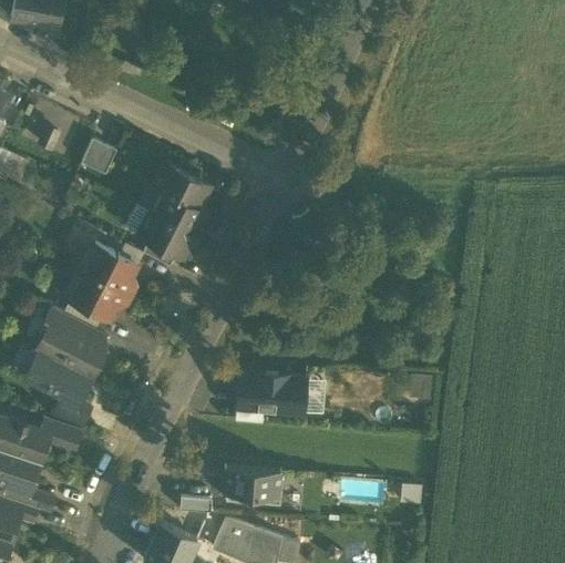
[(65,0),(16,0),(12,20),(60,29),(65,0)]
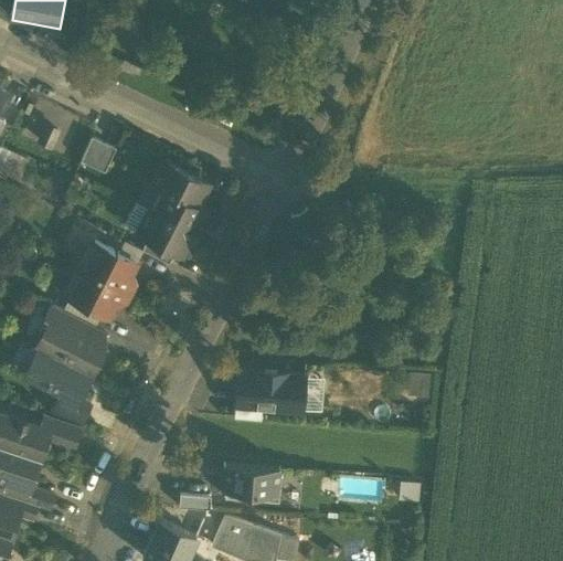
[(60,133),(49,128),(42,144),(52,148),(60,133)]
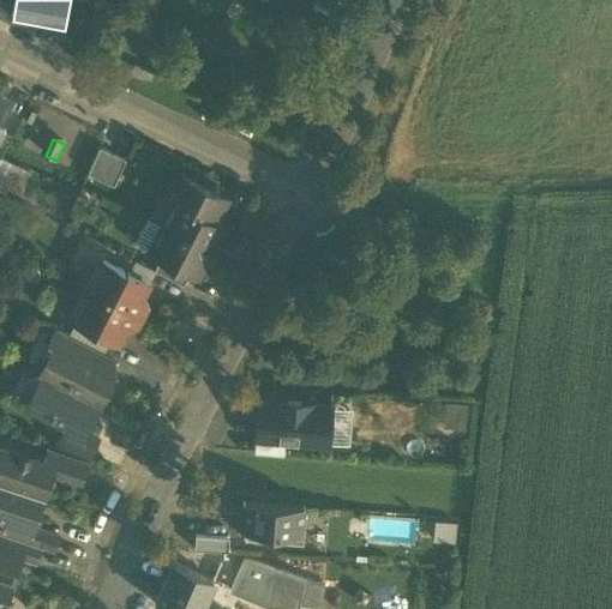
[(129,163),(102,151),(90,178),(115,190),(129,163)]
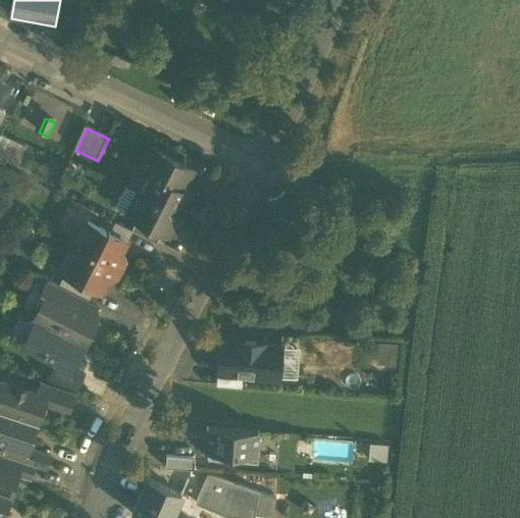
[(0,138),(0,167),(18,174),(27,147),(0,138)]
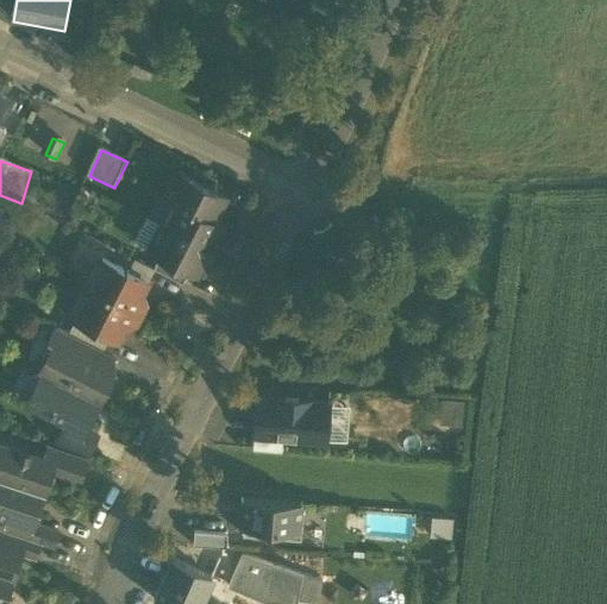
[(227,200),(179,175),(166,200),(175,205),(150,253),(161,259),(191,274),(199,278),(207,262),(208,262),(218,245),(216,244),(225,227),(216,222),(227,200)]
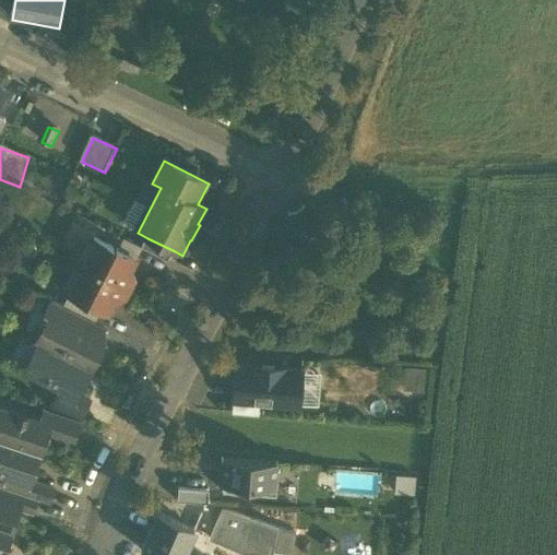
[(317,229),(305,210),(289,217),(301,238),(304,239),(308,238),(311,237),(313,235),(316,233),(317,229)]
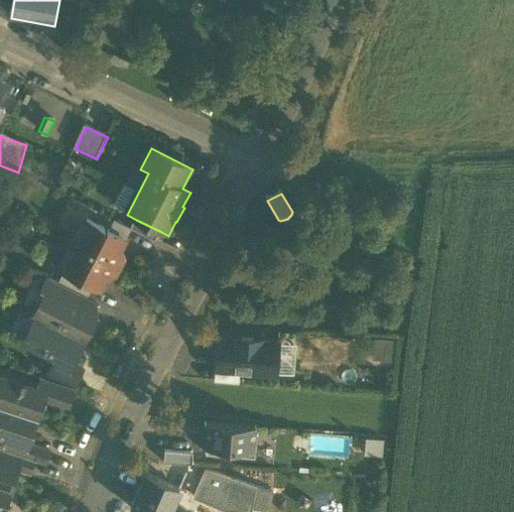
[(161,232),(136,220),(131,230),(155,243),(161,232)]
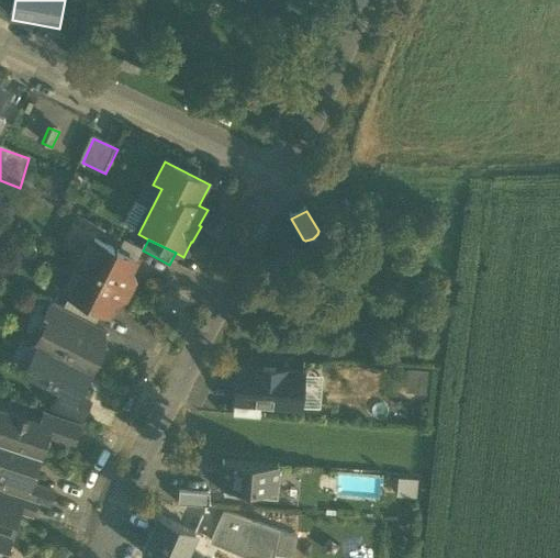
[(137,263),(96,242),(89,256),(80,258),(76,266),(131,294),(135,286),(131,275),(137,263)]
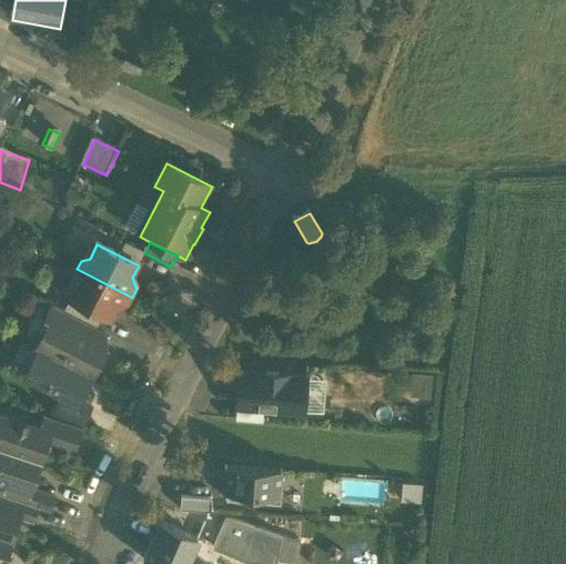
[(132,298),(77,269),(73,278),(77,285),(69,300),(111,321),(117,309),(129,305),(132,298)]
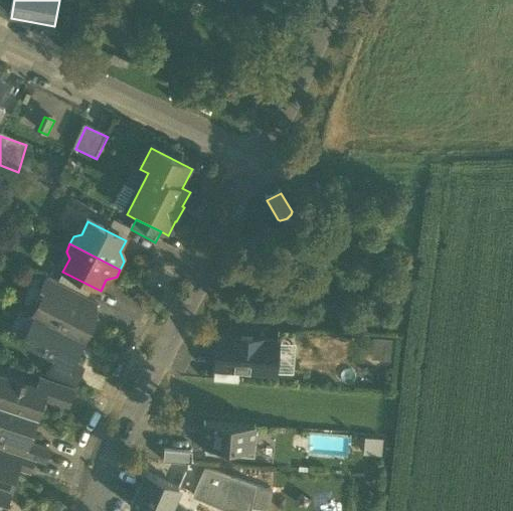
[(80,295),(48,278),(41,291),(48,295),(49,293),(74,305),(80,295)]
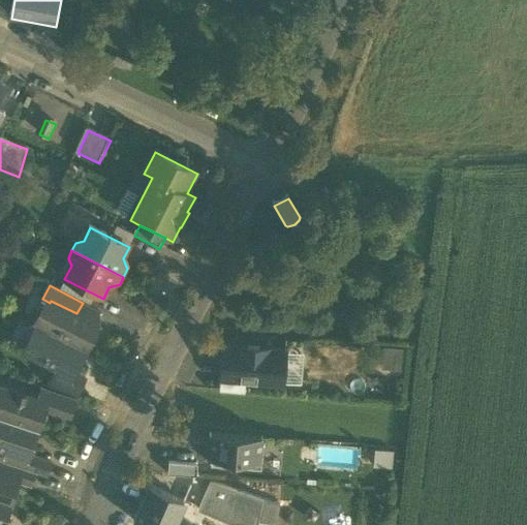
[(76,313),(51,301),(50,303),(38,327),(86,350),(99,325),(76,313)]
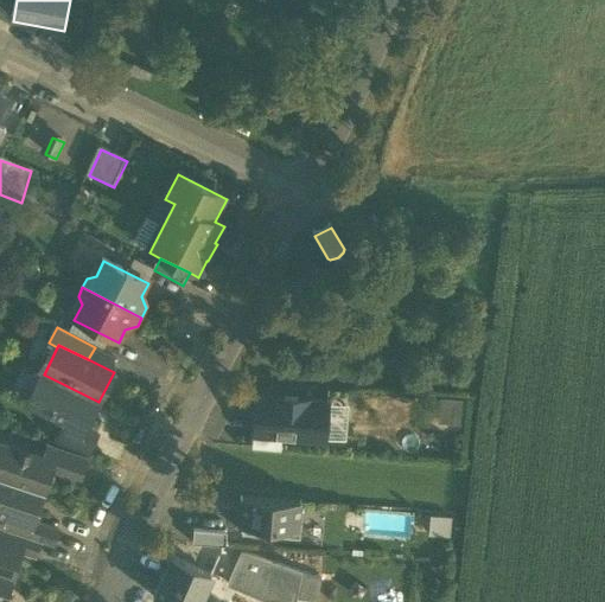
[(99,402),(44,375),(29,404),(71,426),(83,431),(84,429),(99,402)]
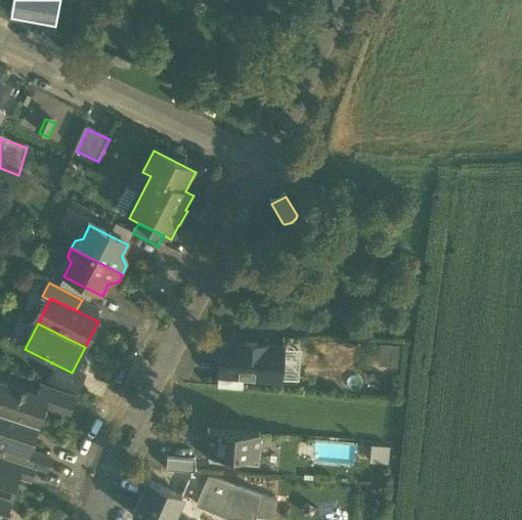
[(284,350),(222,345),(220,378),(245,380),(281,383),(284,350)]
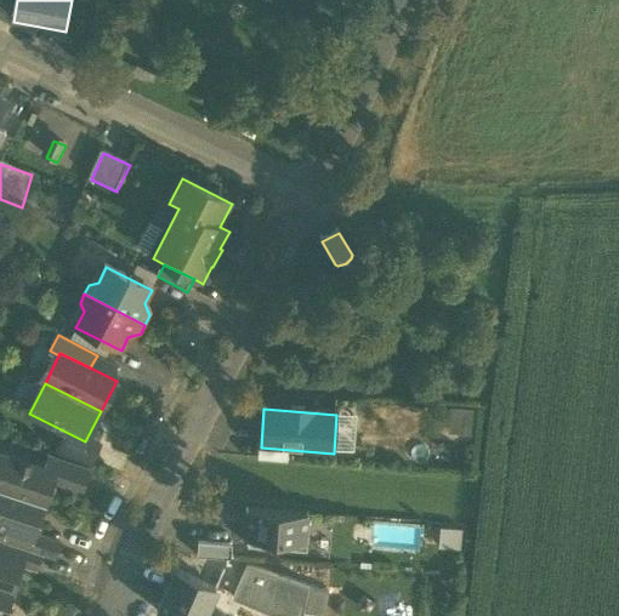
[(85,441),(73,435),(60,458),(60,460),(87,468),(100,446),(86,439),(85,441)]
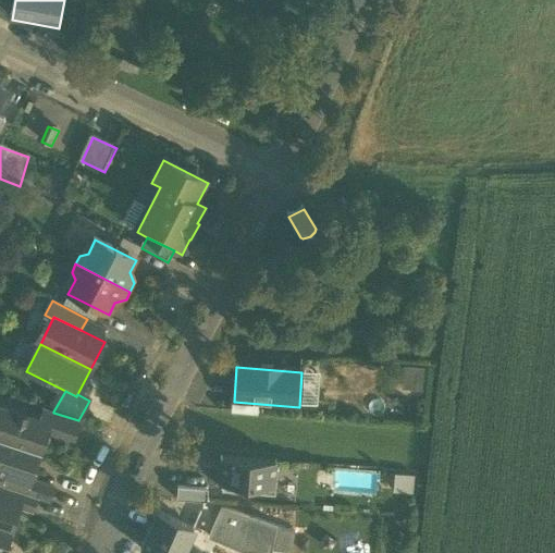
[(260,404),(234,402),(233,415),(259,417),(260,404)]
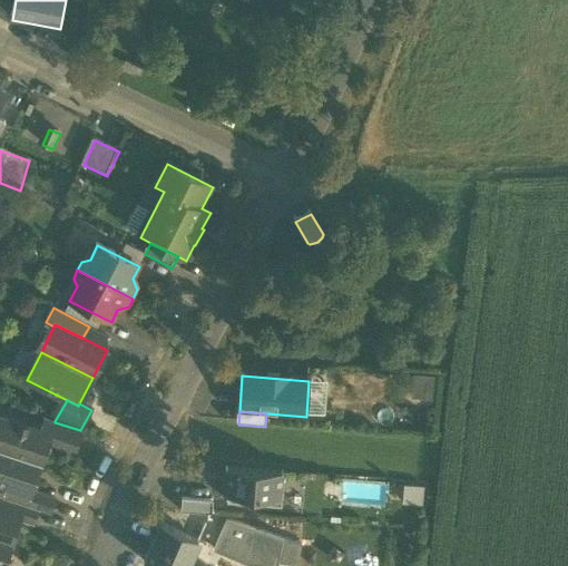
[(41,431),(0,417),(0,450),(39,465),(39,464),(48,440),(49,435),(41,431)]
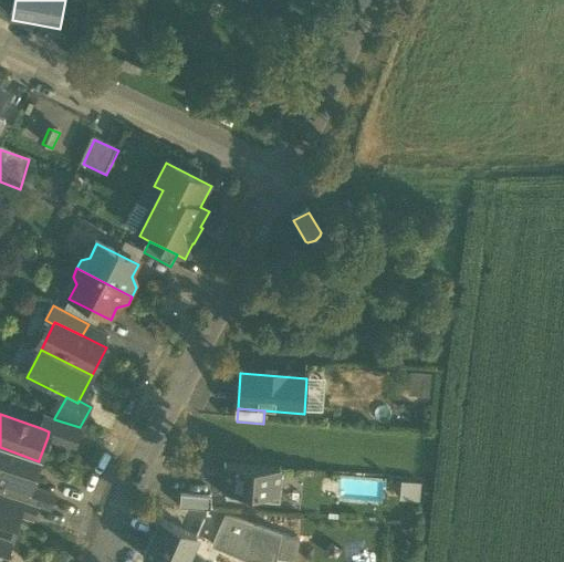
[(80,427),(54,419),(54,418),(45,416),(41,428),(49,432),(48,437),(75,446),(82,428),(80,427)]
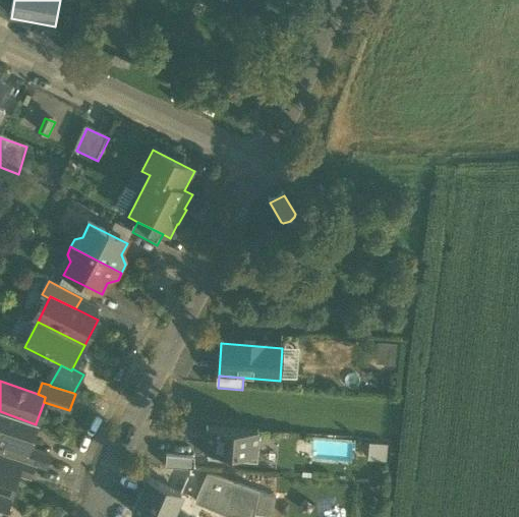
[(0,411),(0,442),(4,443),(26,451),(29,448),(36,424),(0,411)]
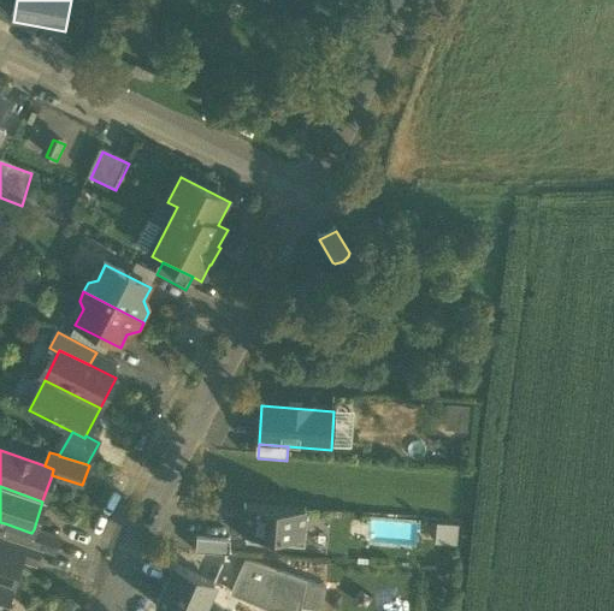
[(307,512),(247,508),(243,545),(303,550),(307,512)]
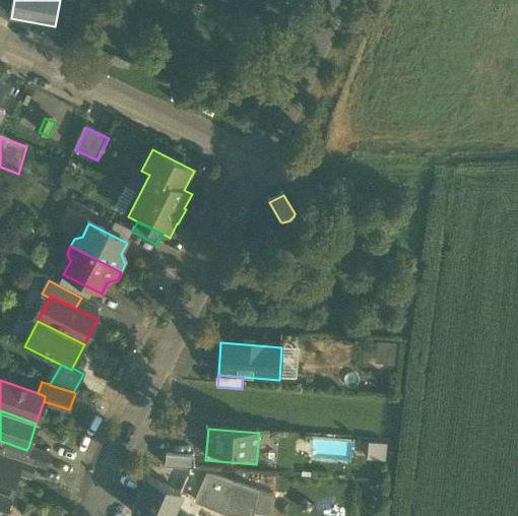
[(51,455),(28,447),(26,450),(4,442),(0,452),(0,453),(33,465),(46,469),(51,455)]
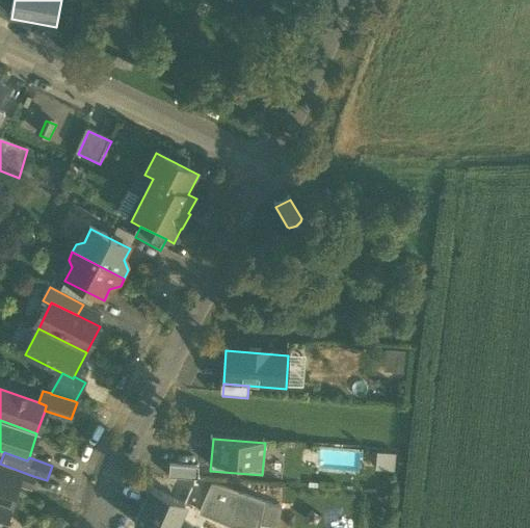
[(376,454),(375,472),(395,472),(395,455),(376,454)]
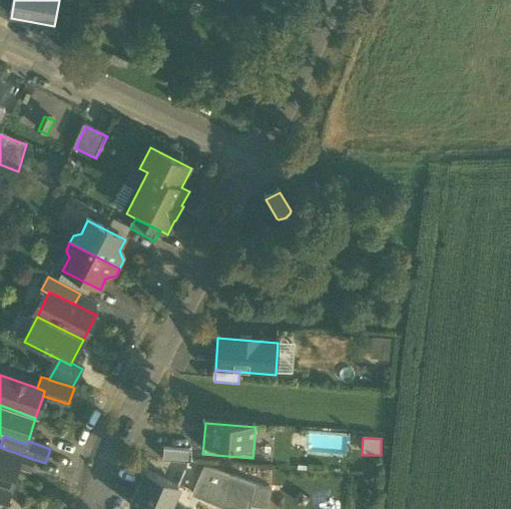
[(32,459),(0,447),(0,459),(17,465),(16,468),(28,472),(32,459)]
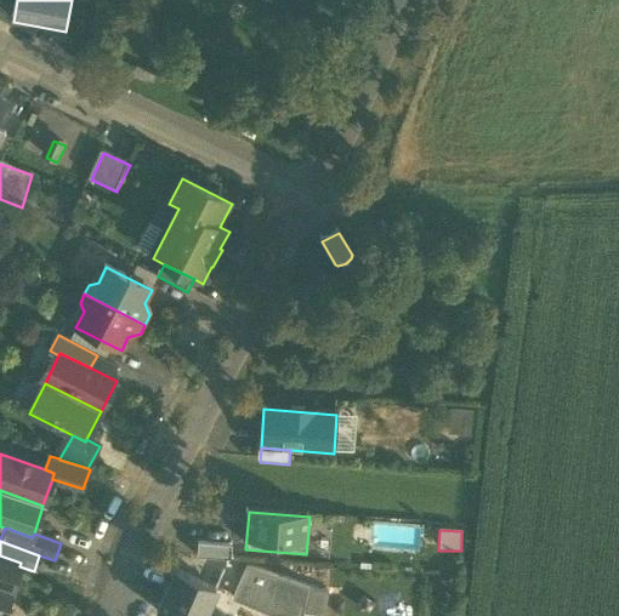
[(233,547),(200,546),(199,559),(233,560),(233,547)]
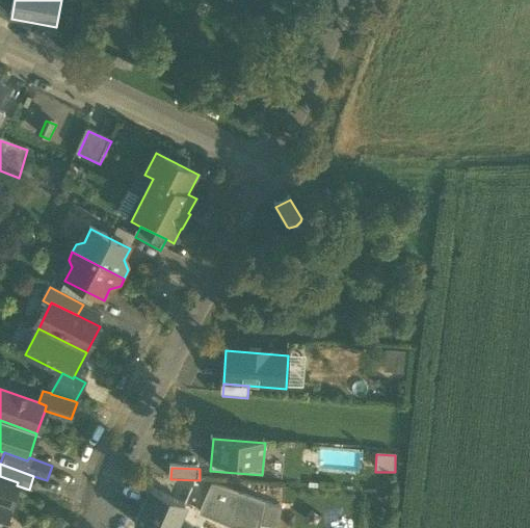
[(0,504),(9,507),(17,485),(18,482),(0,476),(0,504)]
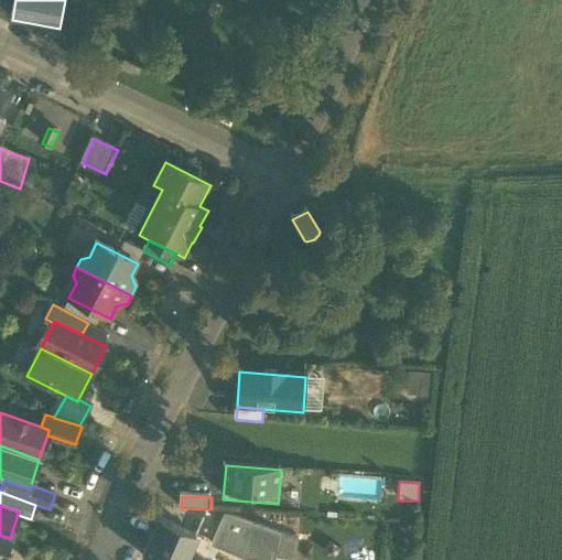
[(281,535),(226,517),(214,546),(245,559),(277,559),(281,535)]
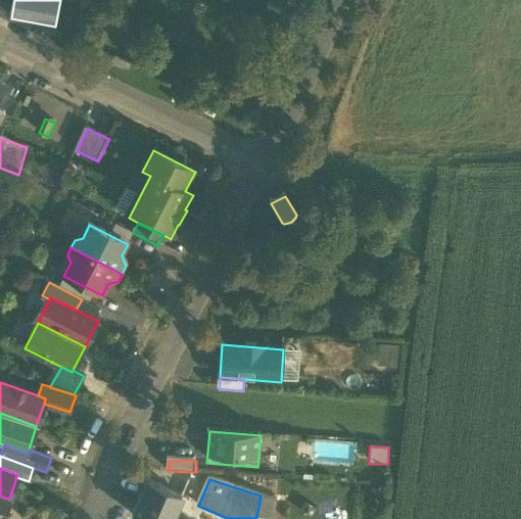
[(174,518),(183,498),(149,483),(134,518),(174,518)]
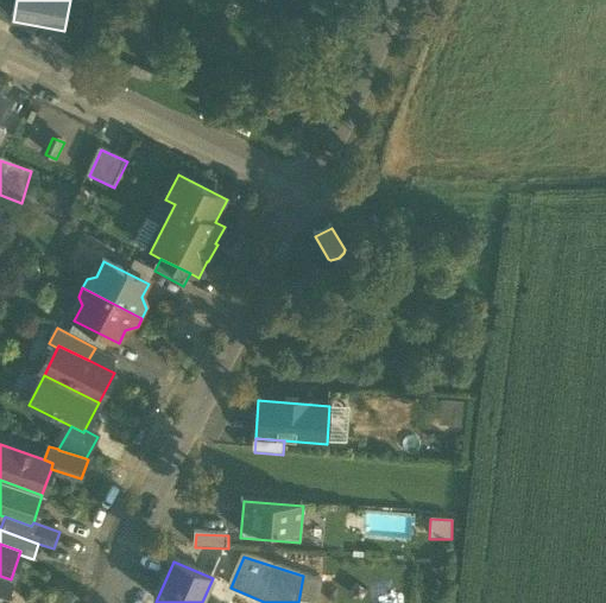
[(11,579),(0,576),(0,602),(4,602),(11,579)]
